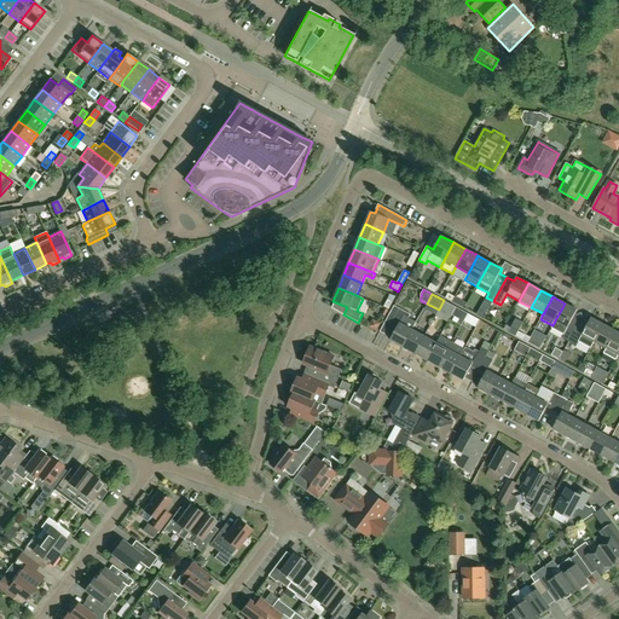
[(444,300),(439,310),(449,316),(453,306),(444,300)]
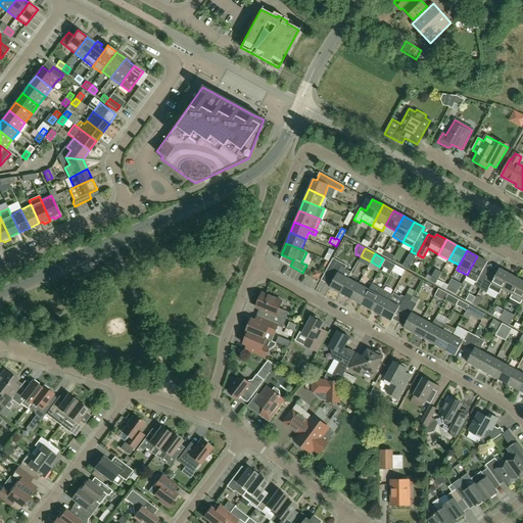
[(487,277),(481,274),(487,262),(477,256),(469,271),(467,275),(465,277),(476,283),(474,286),(480,289),(487,277)]
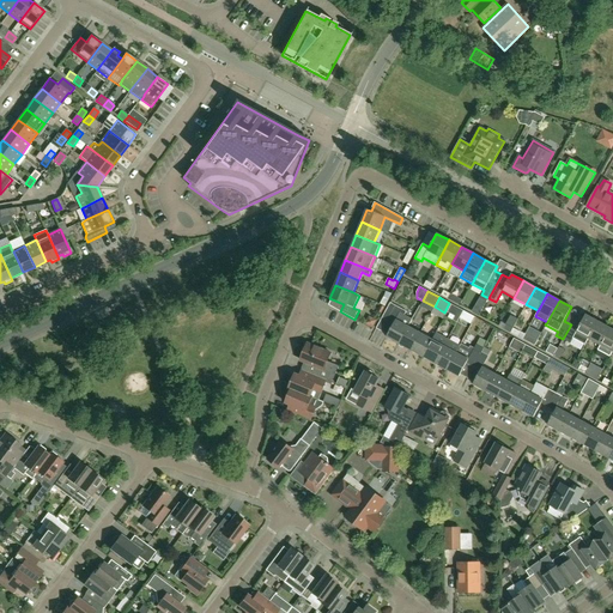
[(399,344),(408,326),(412,320),(405,315),(406,311),(390,303),(382,316),(394,323),(387,337),(399,344)]
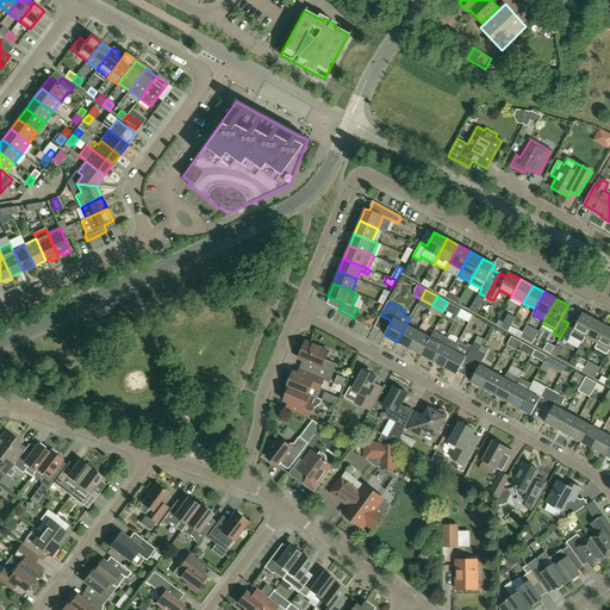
[(477,315),(480,309),(473,305),(470,310),(477,315)]
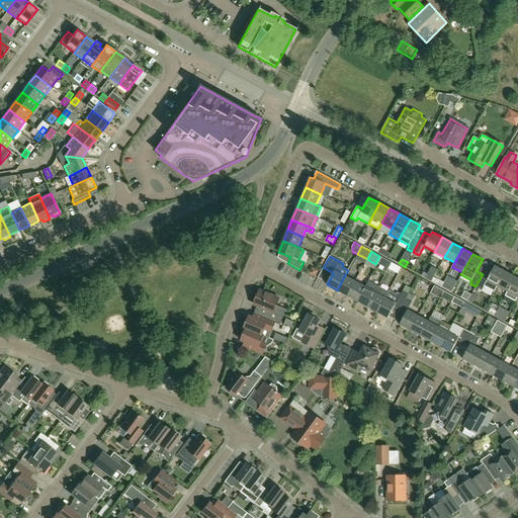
[(392,262),(390,266),(389,268),(398,273),(401,268),(392,262)]
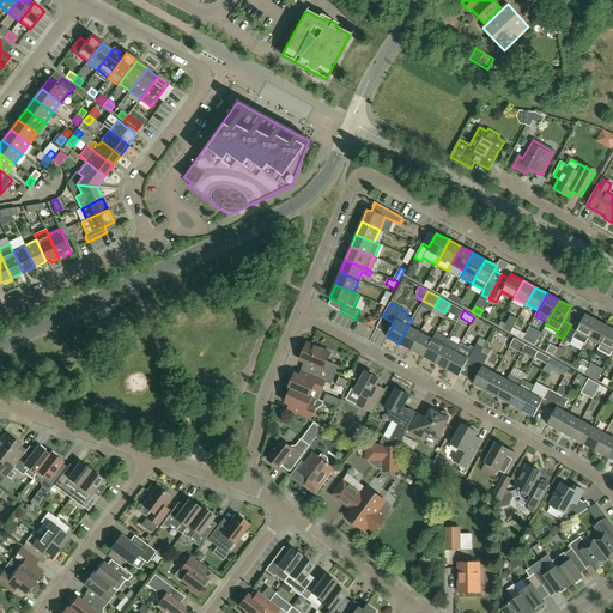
[(588,339),(598,321),(586,315),(582,322),(575,319),(571,325),(563,339),(570,343),(572,338),(586,345),(588,339)]
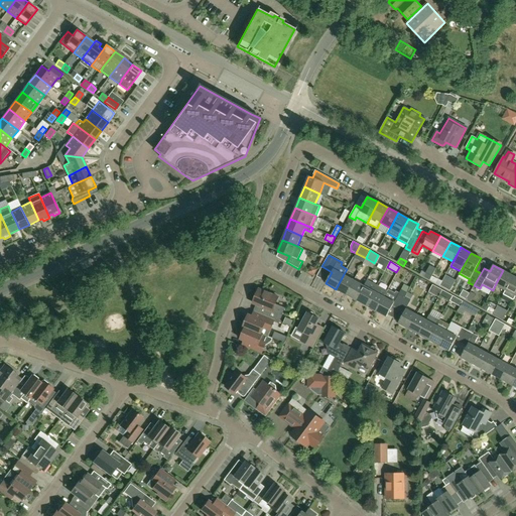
[(505,290),(513,276),(503,270),(495,285),(505,290)]
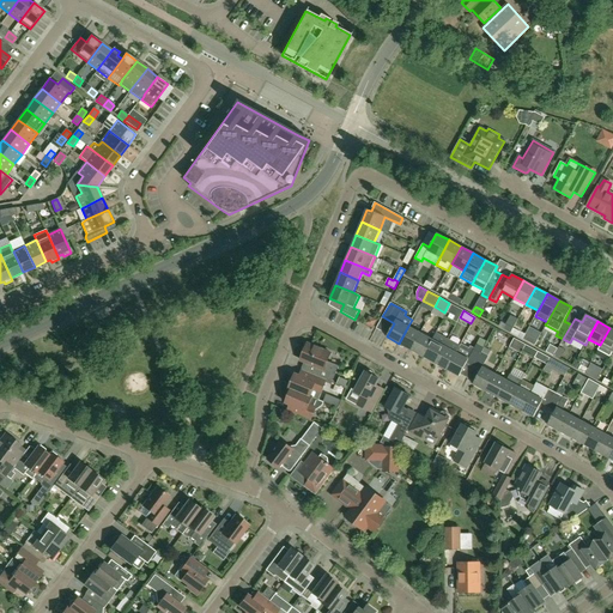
[(420,333),(408,326),(399,344),(411,350),(420,333)]
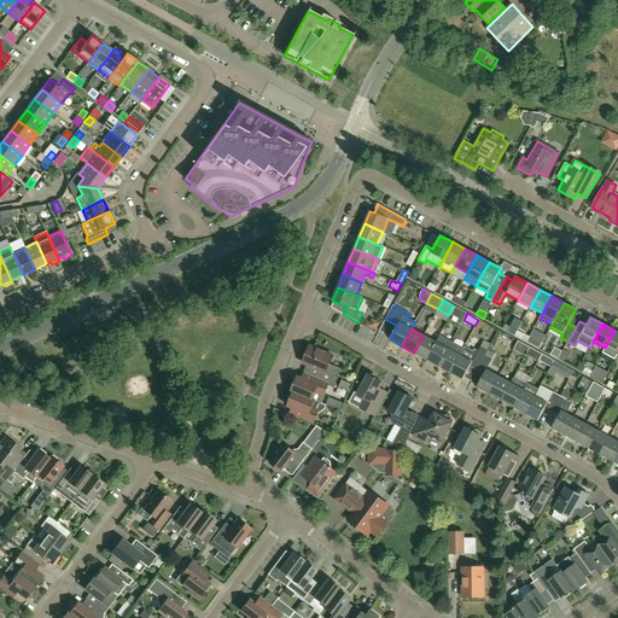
[(617,355),(617,353),(617,332),(614,331),(605,348),(602,353),(614,360),(617,355)]
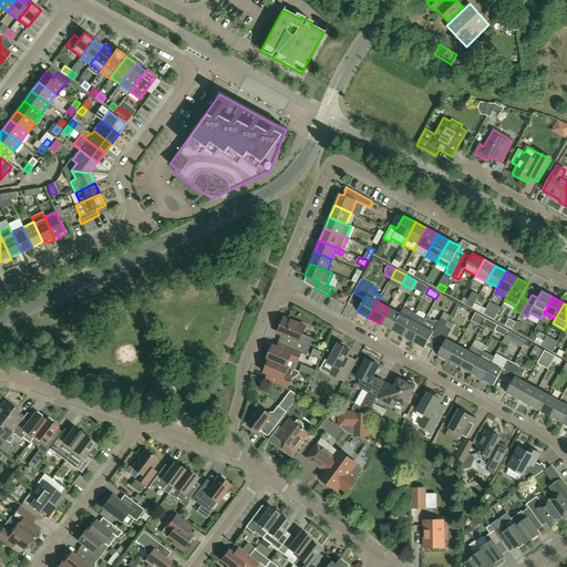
[(391,329),(400,313),(389,308),(380,323),(391,329)]
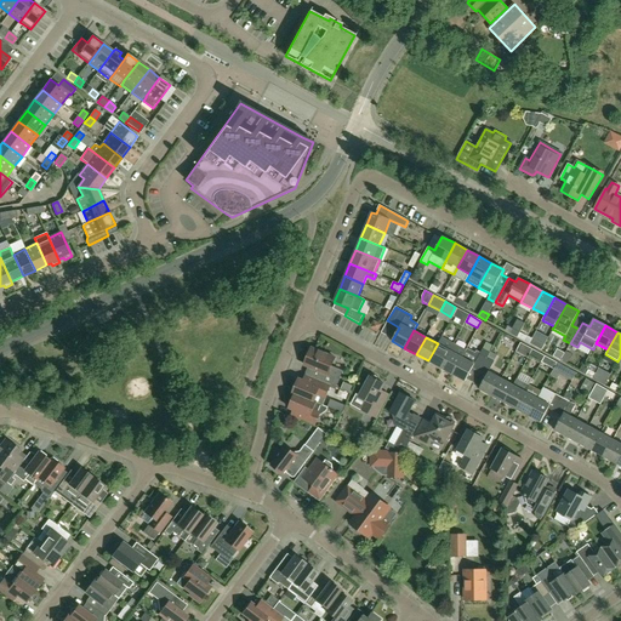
[(440,368),(454,343),(442,337),(438,343),(428,360),(440,368)]
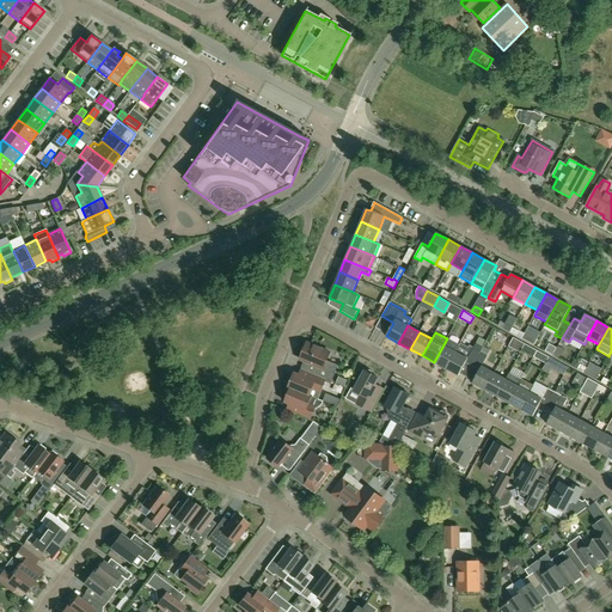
[(537,341),(525,335),(521,338),(533,346),(537,341)]
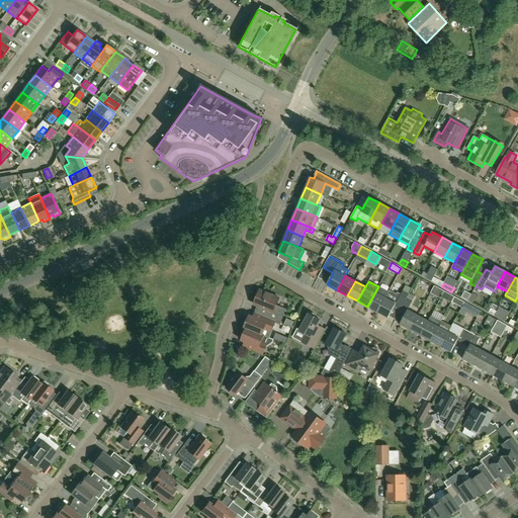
[(377,312),(385,297),(389,292),(378,286),(367,307),(377,312)]
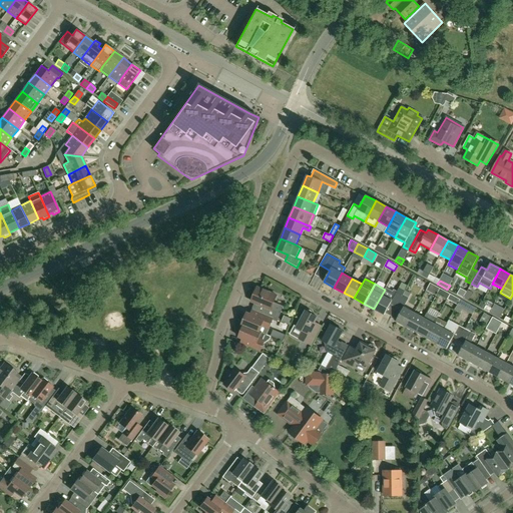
[(262,313),(274,318),(277,320),(282,307),(274,304),(277,296),(258,288),(251,302),(264,307),(262,313)]
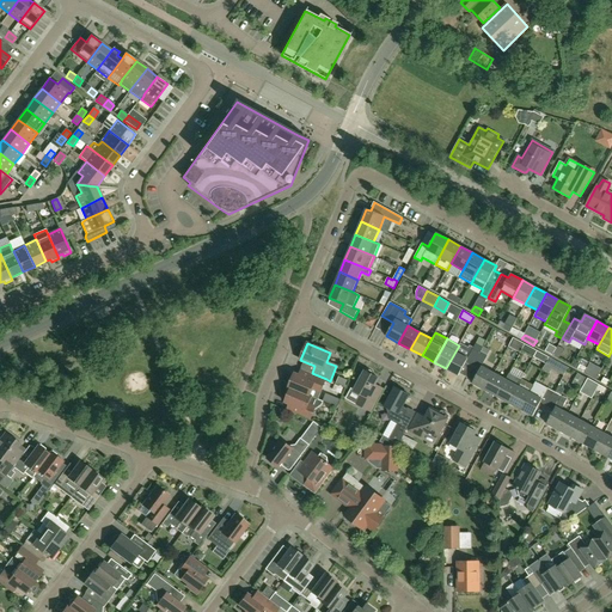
[(466,362),(472,366),(483,348),(476,343),(473,348),(470,346),(469,348),(460,343),(459,346),(456,352),(446,368),(459,375),(466,362)]
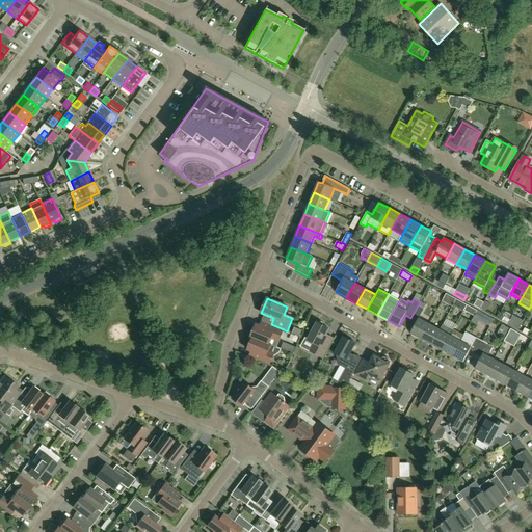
[(454,303),(464,309),(467,304),(456,299),(454,303)]
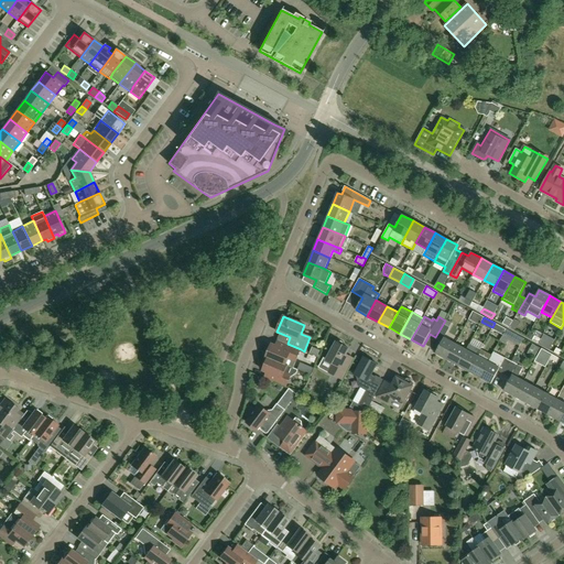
[(446,359),(455,344),(444,337),(449,327),(452,324),(445,321),(435,337),(442,340),(435,354),(446,359)]
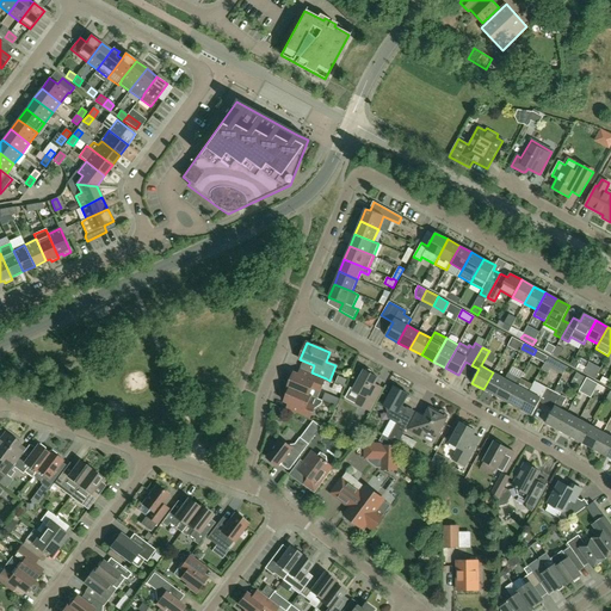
[(320,392),(326,378),(312,372),(301,369),(297,375),(294,374),(288,387),(290,388),(309,395),(312,389),(320,392)]
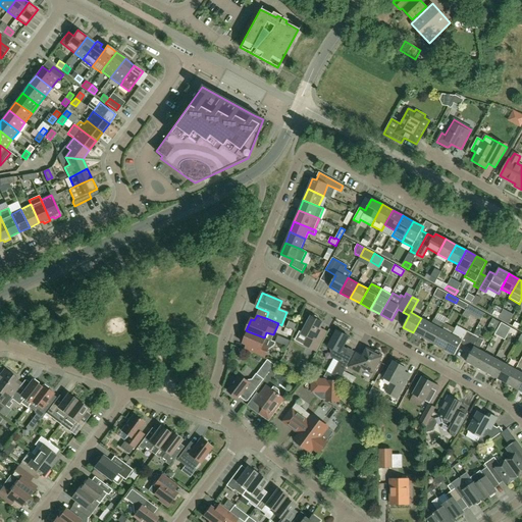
[(323,322),(317,319),(317,318),(317,316),(315,316),(314,316),(312,317),(311,316),(302,333),(308,336),(304,345),(316,351),(322,340),(316,336),(323,322)]
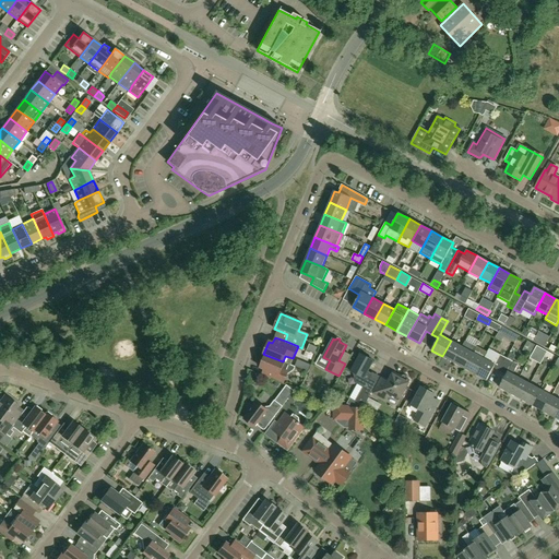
[(453,363),(462,346),(451,341),(442,356),(453,363)]
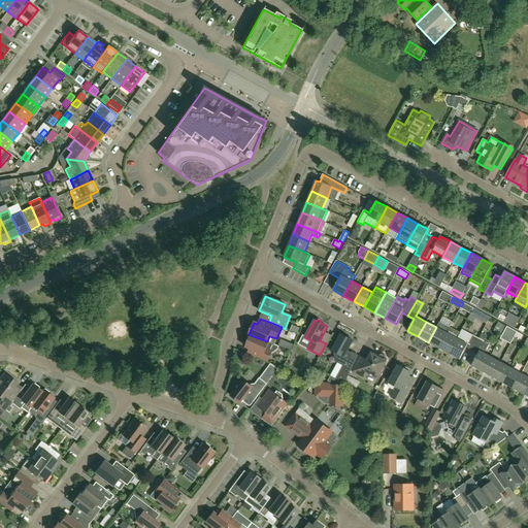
[(438,348),(447,333),(450,328),(439,322),(436,327),(428,342),(438,348)]
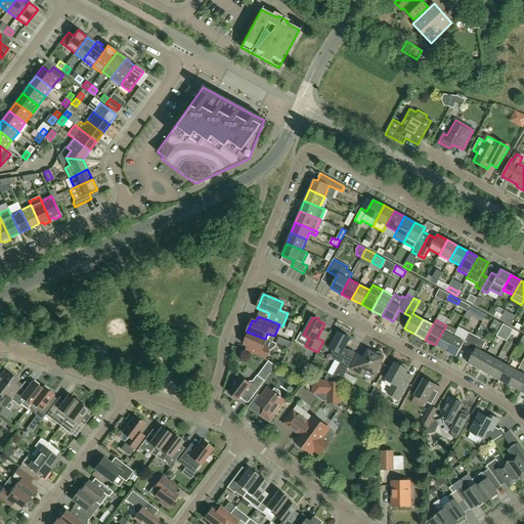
[(496,332),(501,323),(494,319),(489,329),(496,332)]
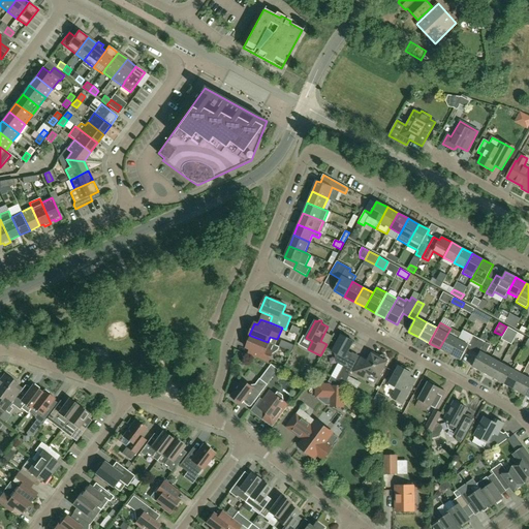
[(299,335),(301,330),(292,325),(290,332),(299,335)]
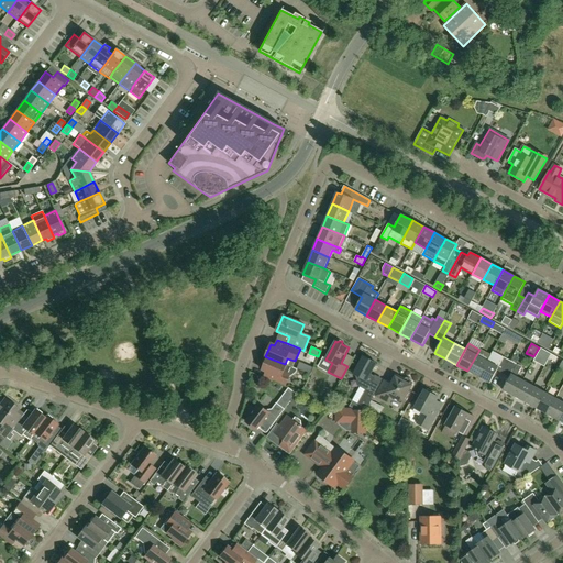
[(545,351),(541,349),(539,352),(549,357),(551,354),(545,351)]
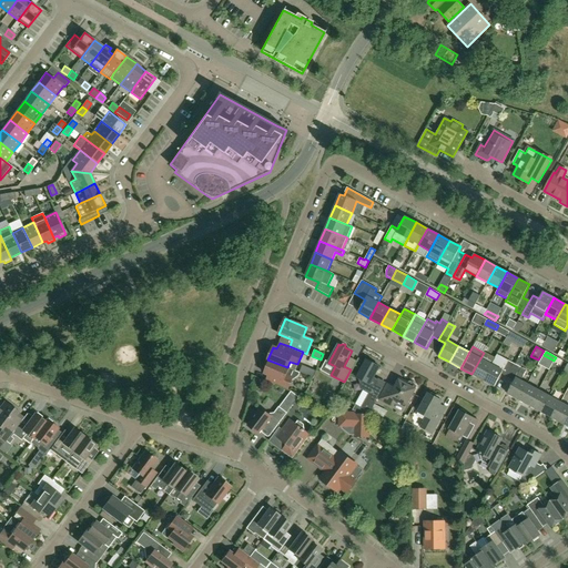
[(508,377),(515,364),(497,354),(492,364),(483,381),(495,386),(501,374),(508,377)]
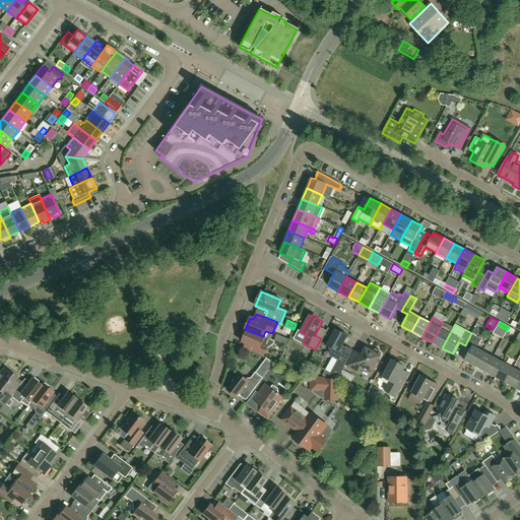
[(442,348),(450,333),(440,328),(432,342),(442,348)]
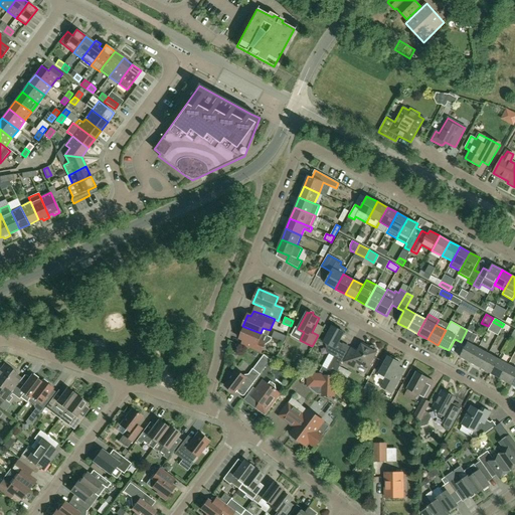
[(327,350),(328,353),(335,357),(334,359),(336,360),(330,370),(336,373),(345,356),(338,352),(342,346),(340,345),(339,342),(344,332),(332,326),(323,341),(330,345),(327,350)]
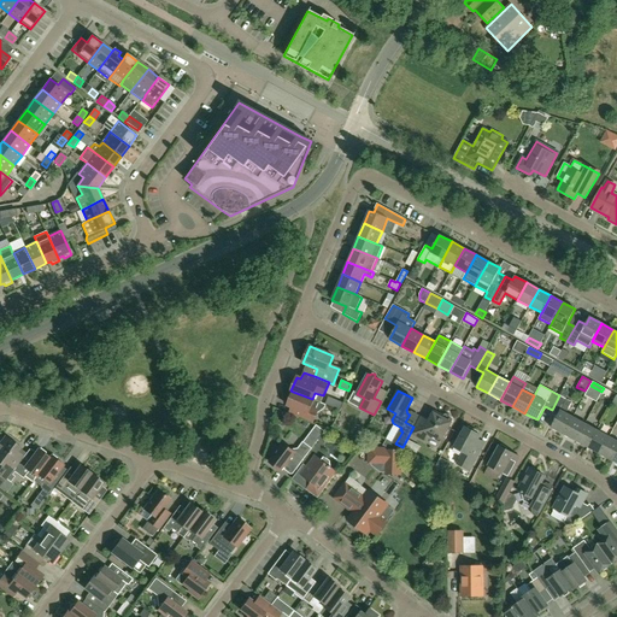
[(315,400),(312,399),(293,392),(288,405),(292,406),(289,413),(300,418),(312,423),(318,410),(319,411),(324,407),(325,404),(315,400)]
